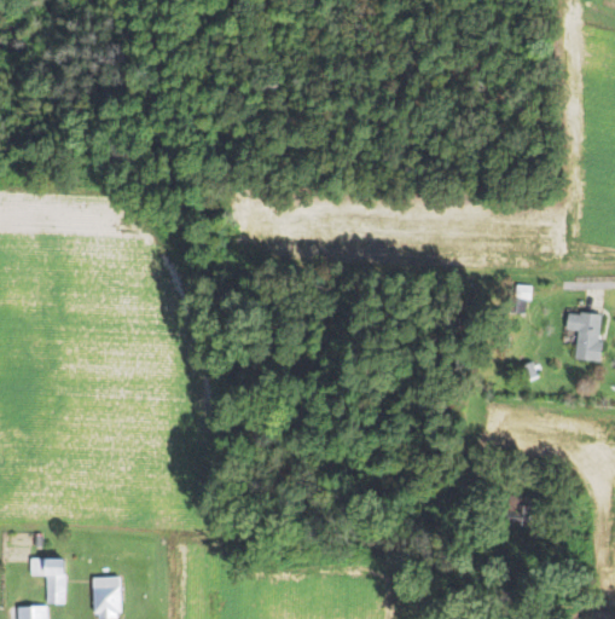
[(576,357),(598,360),(607,316),(573,310),(569,329),(580,330),(576,357)]
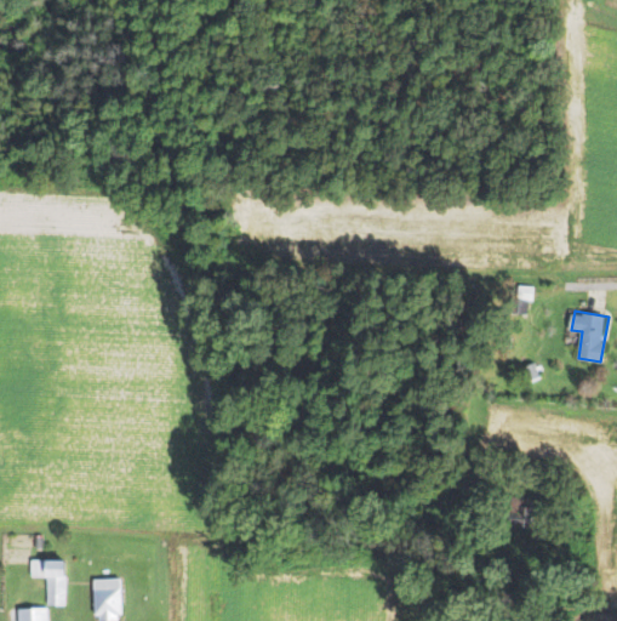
[(27,576),(46,576),(46,559),(27,559),(27,576)]
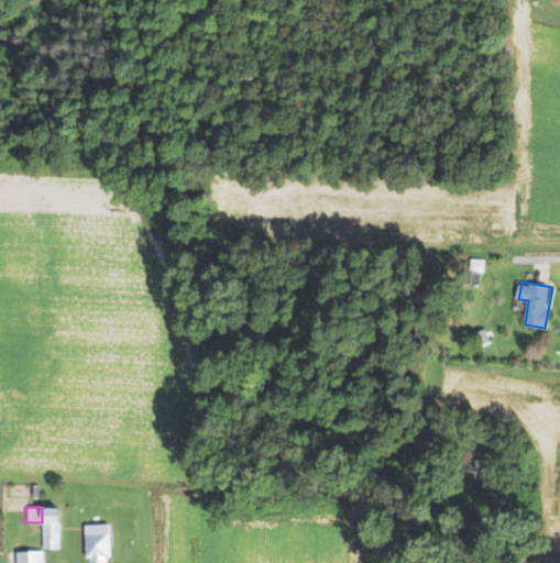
[(65,507),(42,507),(42,548),(57,548),(58,522),(65,522),(65,507)]
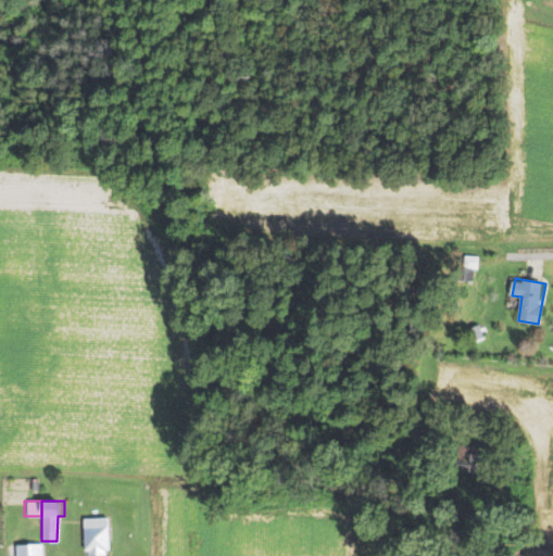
[(83,518),(84,554),(109,553),(108,517),(83,518)]
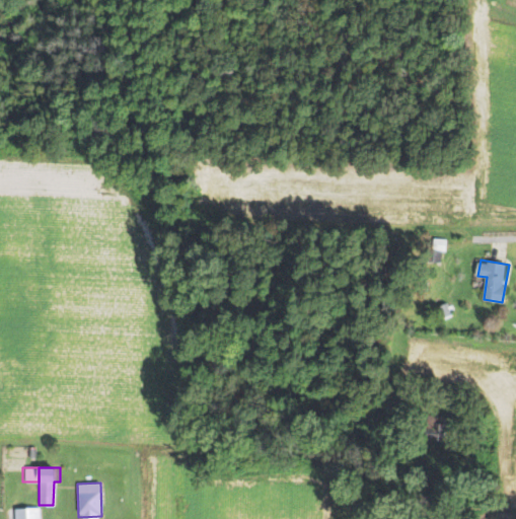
[(38,518),(39,508),(13,508),(13,518),(38,518)]
